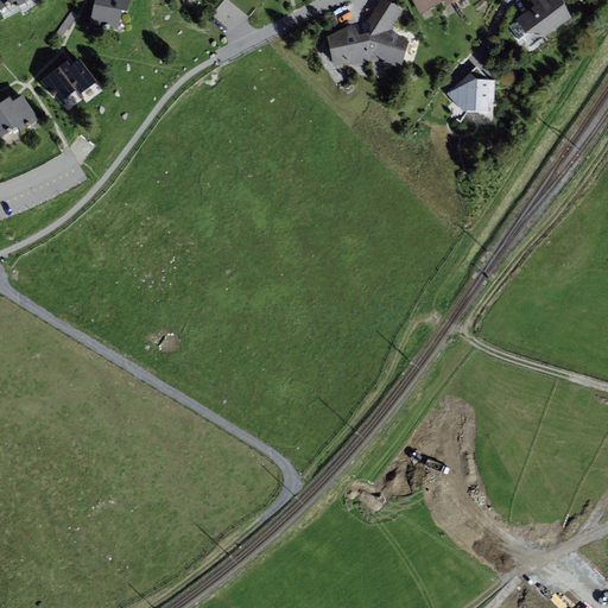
[(0,0),(0,10),(17,1),(19,5),(29,0),(0,0)]
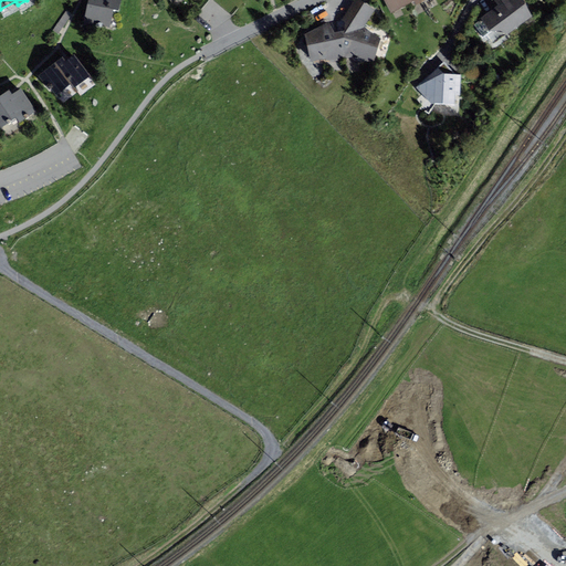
[(87,0),(84,24),(111,29),(114,9),(119,10),(121,0),(87,0)]
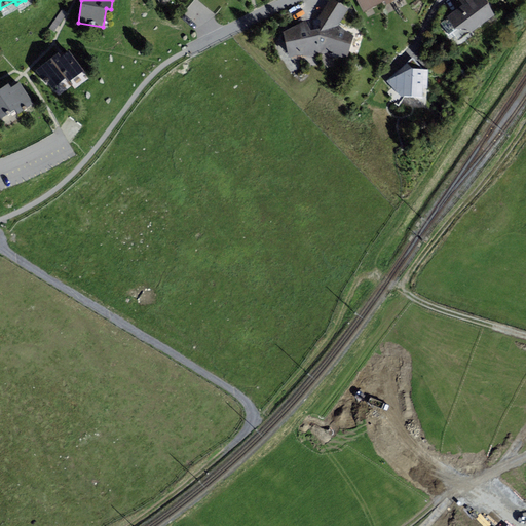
[(348,8),(334,0),(328,0),(317,19),(321,21),(320,29),(320,54),(327,54),(330,58),(348,58),(354,35),(338,26),(348,8)]
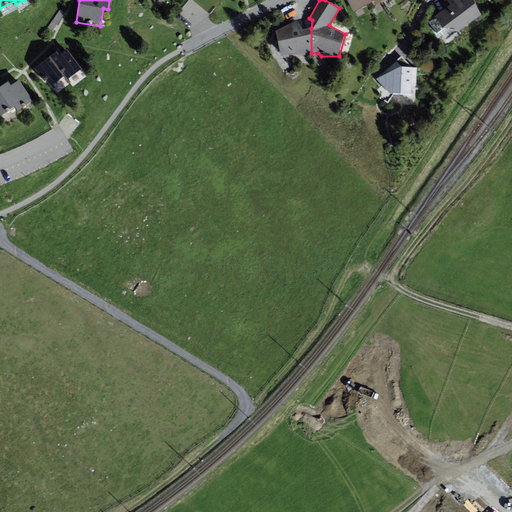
[(347,0),(353,12),(374,0),(376,5),(386,0),(347,0)]
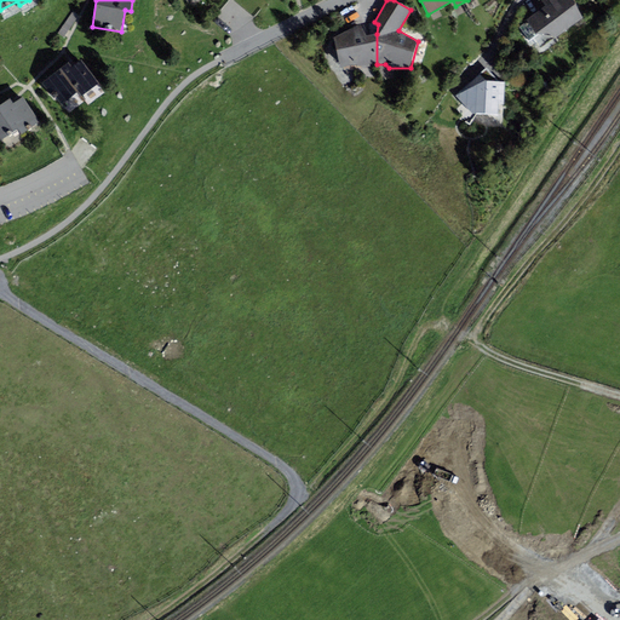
[(541,0),(545,6),(526,21),(535,34),(550,34),(558,38),(584,17),(570,0),(541,0)]
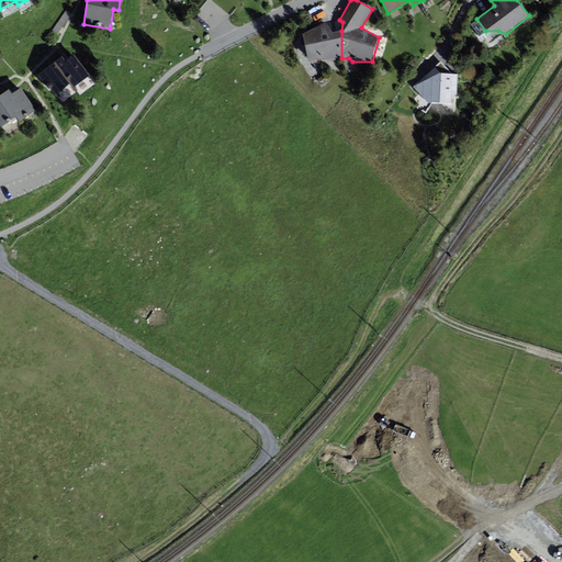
[(303,34),(308,60),(323,58),(328,62),(341,58),(341,31),(333,32),(326,21),(303,34)]
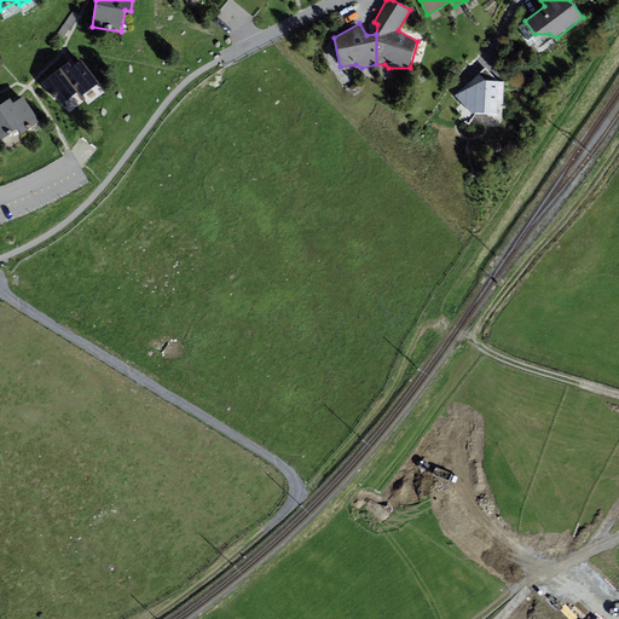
[(69,62),(42,82),(55,98),(57,97),(62,104),(77,92),(81,97),(99,82),(81,59),(73,67),(69,62)]
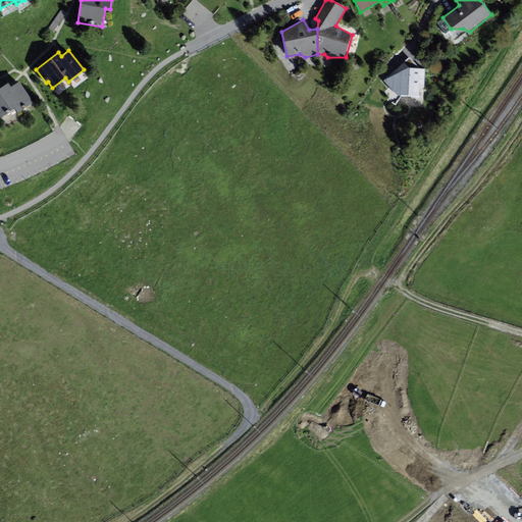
[(425,68),(420,68),(410,57),(383,81),(398,96),(419,97),(420,90),(424,89),(425,68)]
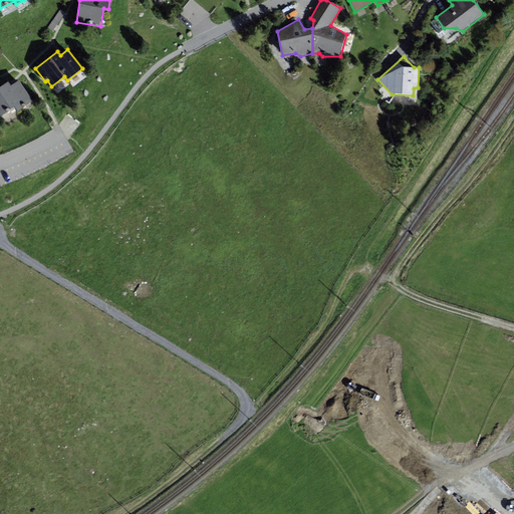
[(9,81),(0,86),(0,113),(1,115),(15,107),(18,110),(33,101),(19,80),(11,85),(9,81)]
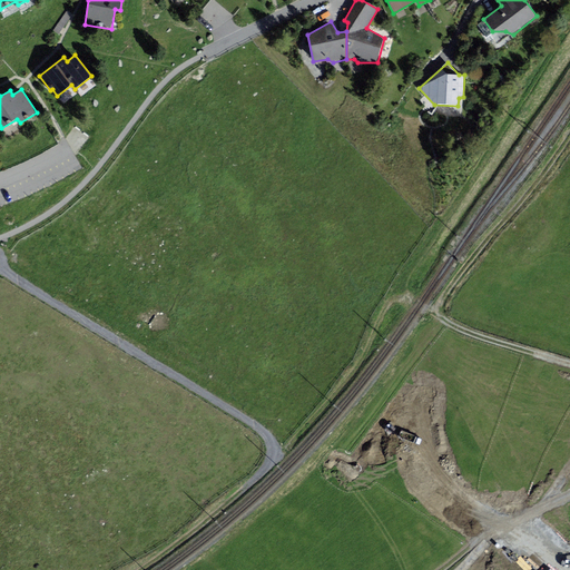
All buildings are outlined.
